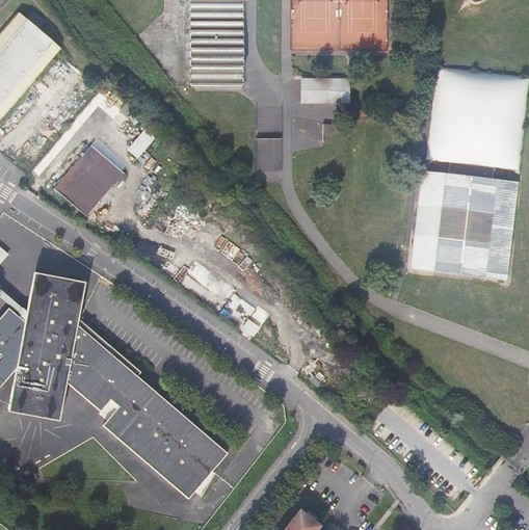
[(190,0),(191,85),(243,86),(243,0),(190,0)]
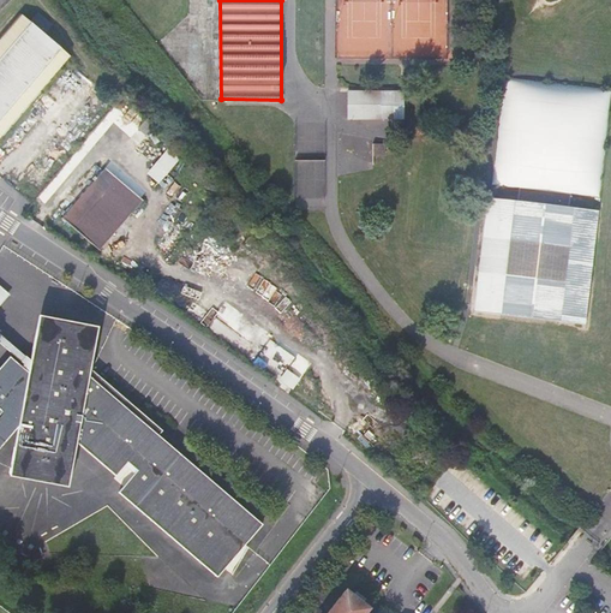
[(0,134),(70,57),(22,13),(0,36),(0,134)]
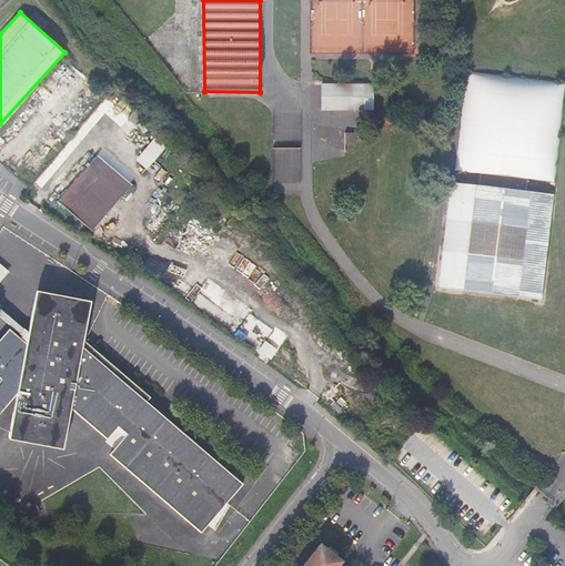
[(325,112),(356,111),(356,88),(324,88),(325,112)]
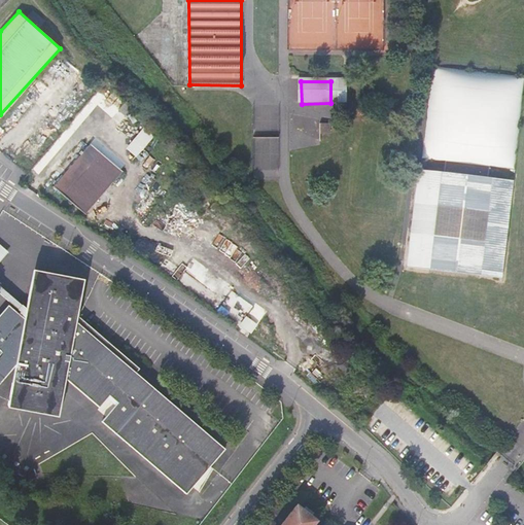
[(137,144),(144,150),(170,121),(162,114),(137,144)]
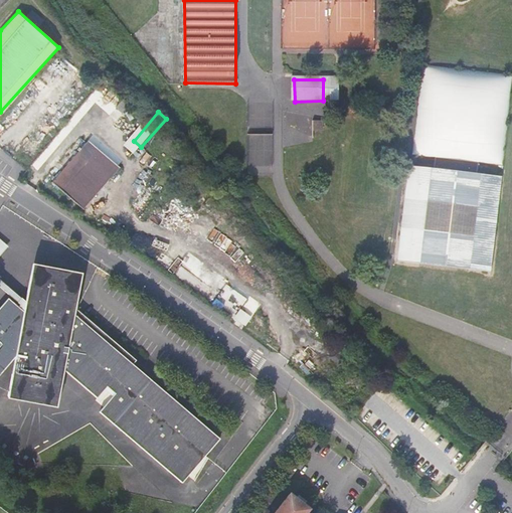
[(474,159),(505,161),(508,126),(485,124),(484,131),(476,130),(475,144),(464,143),(463,150),(475,151),(474,159)]
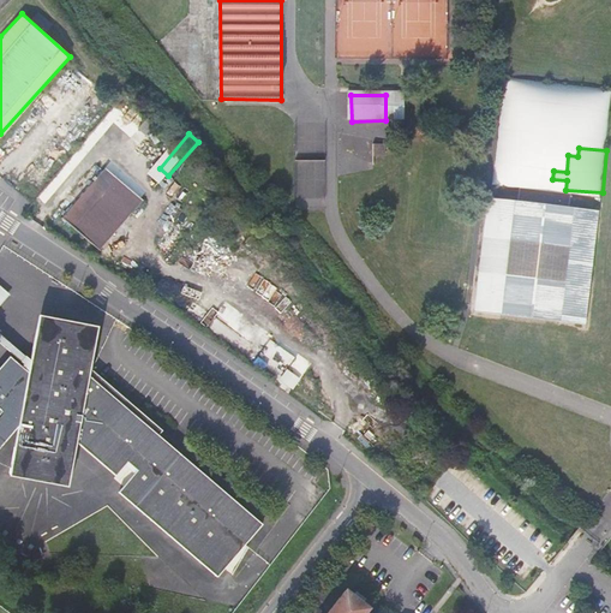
[(113,164),(100,178),(137,212),(149,197),(113,164)]
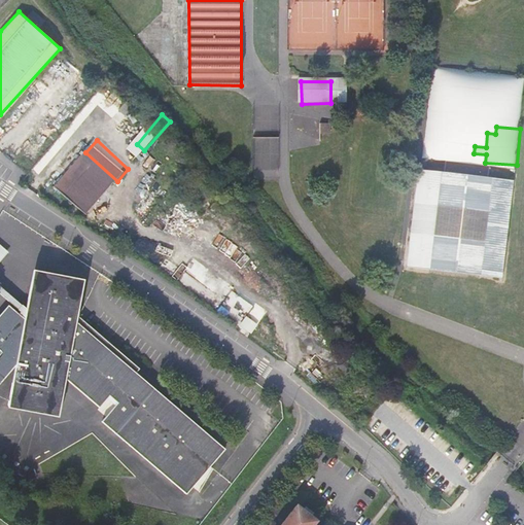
[(90,212),(117,181),(85,152),(59,183),(90,212)]
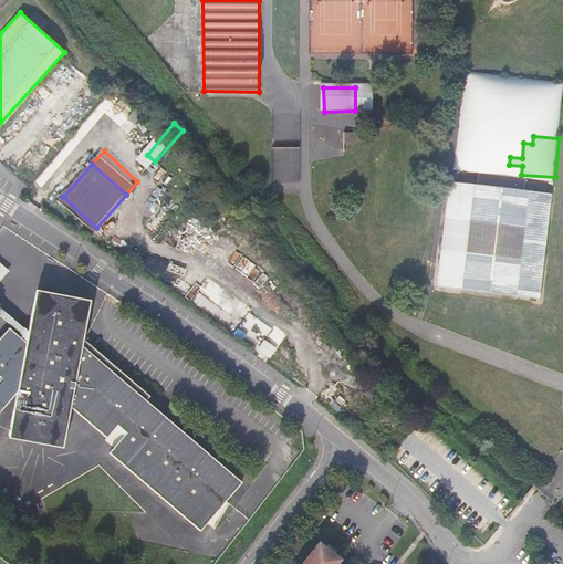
[(448,181),(437,283),(538,295),(550,194),(448,181)]
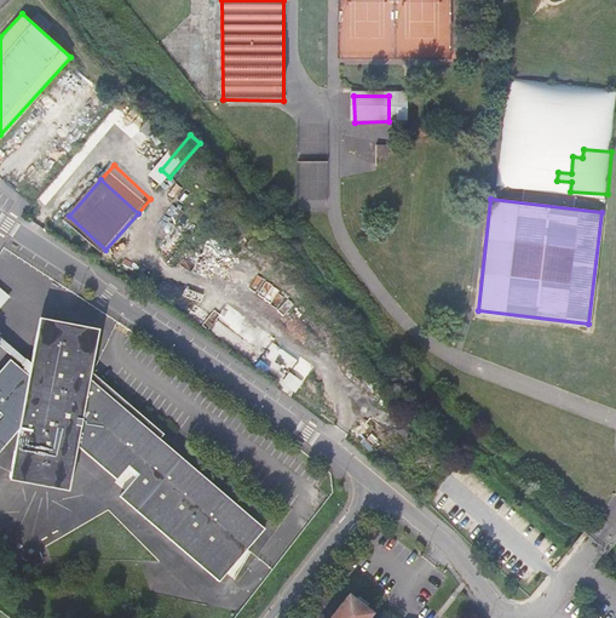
[(0,307),(11,296),(0,286),(0,307)]
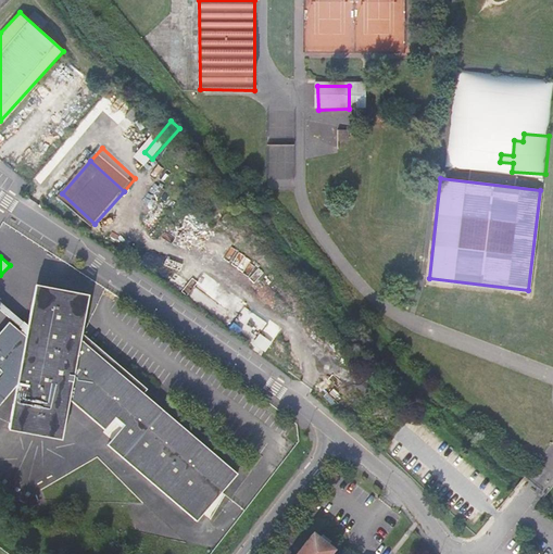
[(36,281),(26,335),(9,320),(0,331),(0,403),(14,386),(9,425),(62,433),(67,399),(102,429),(114,416),(124,426),(108,444),(197,519),(238,470),(162,408),(159,411),(140,394),(148,387),(80,330),(86,289),(36,281)]
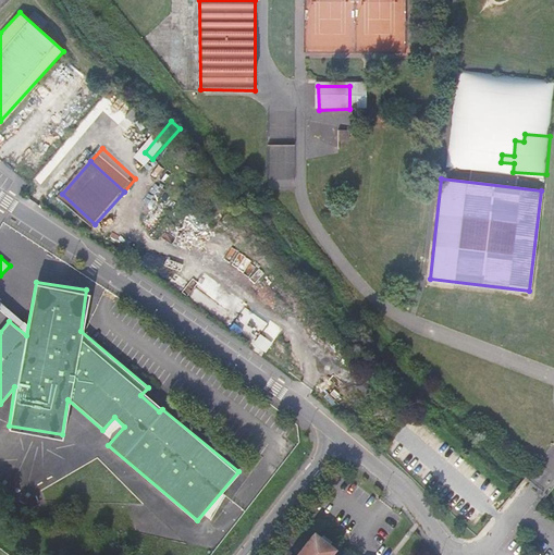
[(269,349),(275,340),(263,332),(258,342),(269,349)]
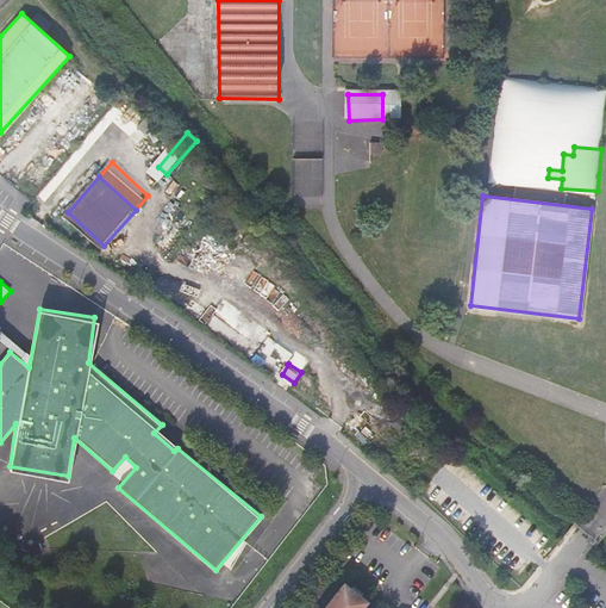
[(374,607),(351,589),(336,607),(374,607)]
